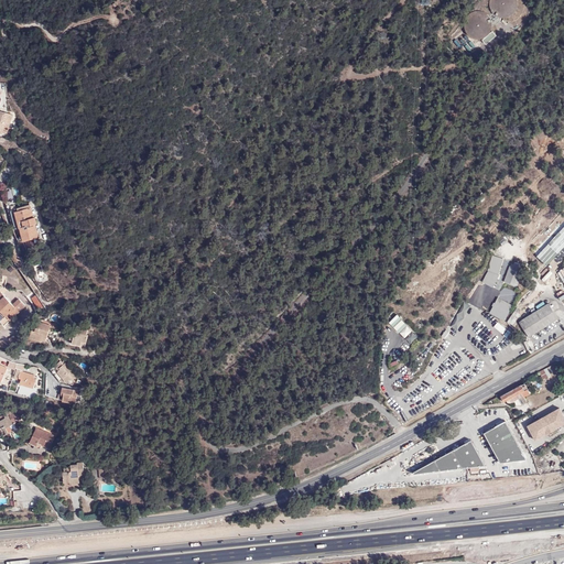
[(502,17),(506,17),(509,15),(512,14),(514,11),(516,9),(517,6),(517,2),(517,0),(489,0),(489,2),(489,6),(490,10),(492,12),(496,14),(499,17),(502,17)]
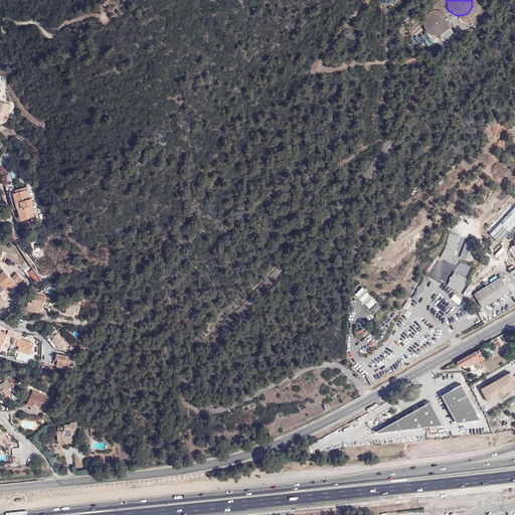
[(447,31),(449,28),(450,26),(450,23),(450,20),(449,18),(448,15),(446,13),(444,11),(441,10),(438,9),(436,9),(433,10),(430,11),(427,13),(425,15),(424,18),(423,20),(423,23),(424,26),(425,29),(426,31),(428,33),(432,34),(434,35),(437,35),(440,35),(442,34),(445,33),(447,31)]
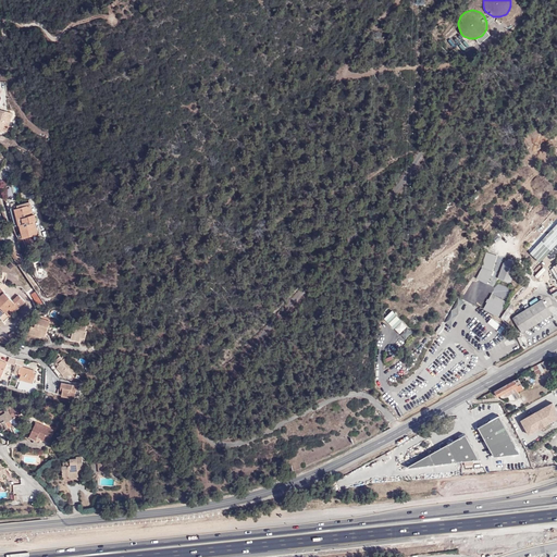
[(463,40),(457,47),(463,51),(469,45),(463,40)]
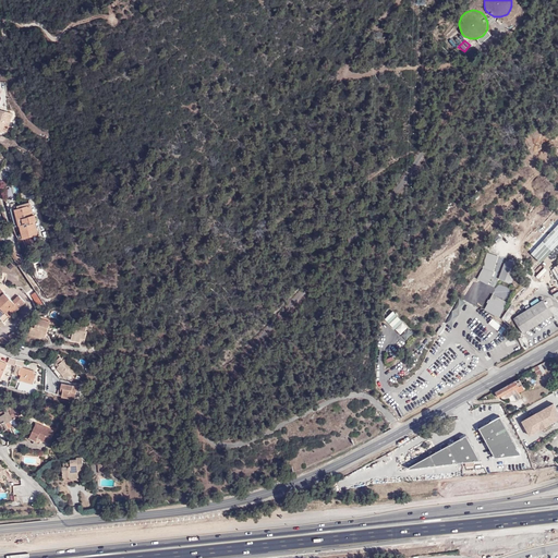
[(13,114),(1,111),(1,113),(0,112),(0,131),(2,133),(5,125),(10,126),(13,114)]
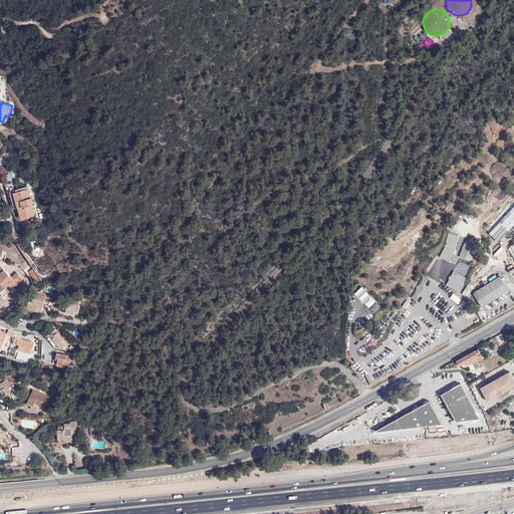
[(33,204),(32,200),(31,200),(30,198),(27,187),(10,192),(15,209),(18,208),(22,220),(35,216),(32,204),(33,204)]
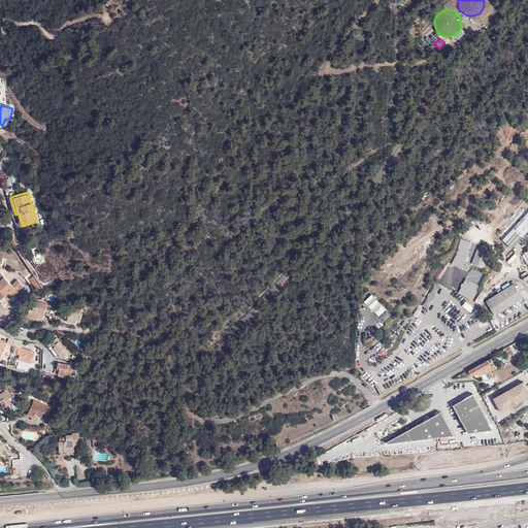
[(488,209),(485,211),(492,221),(495,218),(488,209)]
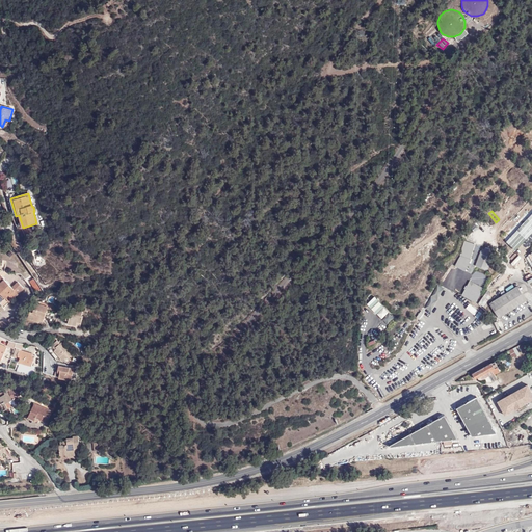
[(520,228),(508,238),(511,240),(523,230),(520,228)]
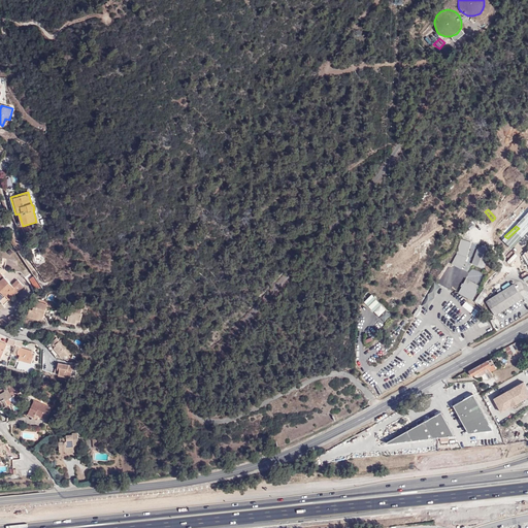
[(461,268),(466,258),(471,241),(461,238),(456,254),(452,264),(461,268)]
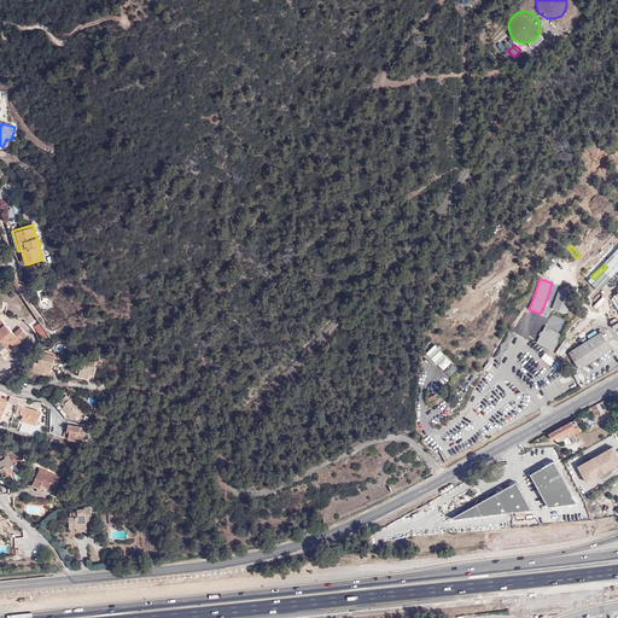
[(559,296),(555,308),(565,312),(572,291),(564,287),(563,292),(559,291),(557,296),(559,296)]
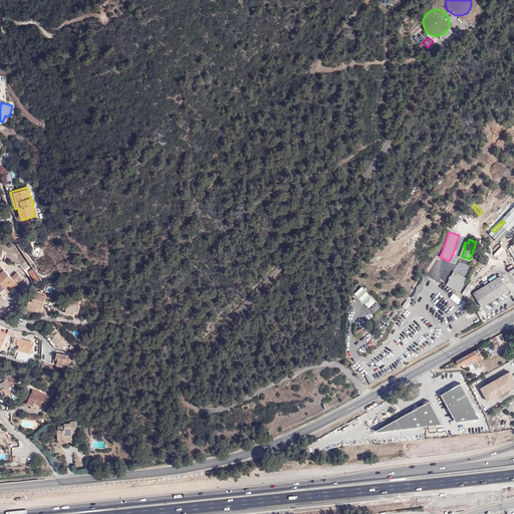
[(498,239),(490,247),(494,250),(501,241),(498,239)]
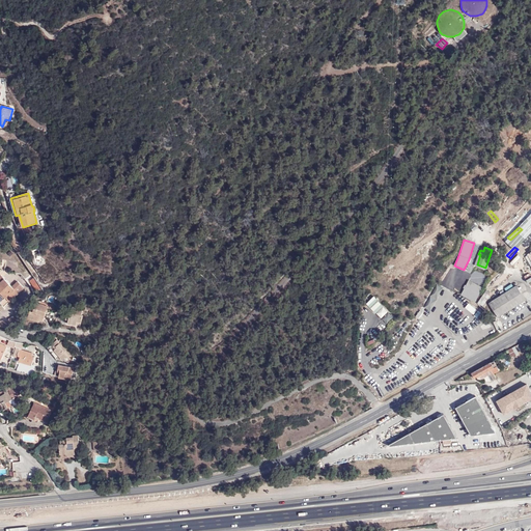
[(491,263),(486,267),(491,272),(495,268),(491,263)]
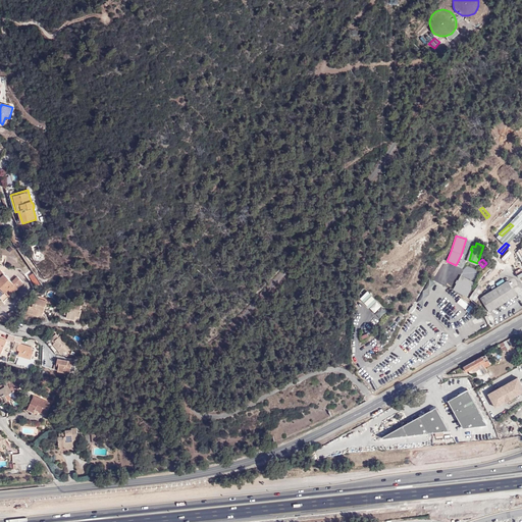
[(475,279),(479,270),(469,266),(465,275),(475,279)]
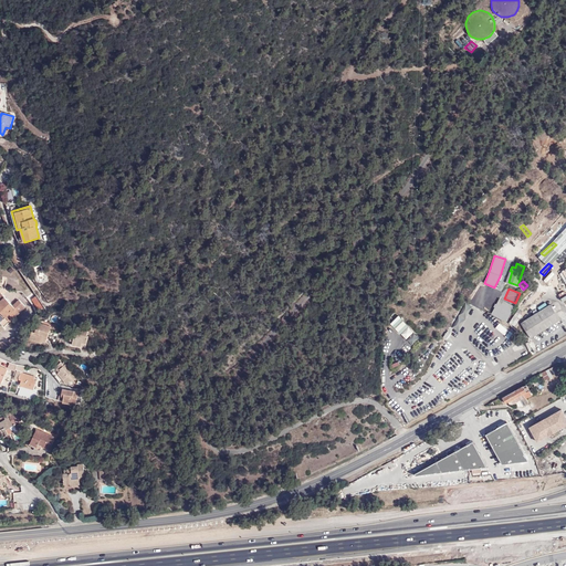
[(0,296),(0,322),(4,327),(25,307),(19,300),(13,305),(2,294),(0,296)]
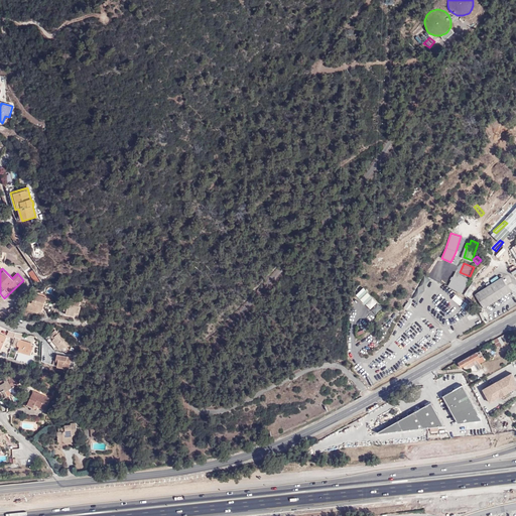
[(470,278),(456,271),(448,285),(463,292),(470,278)]
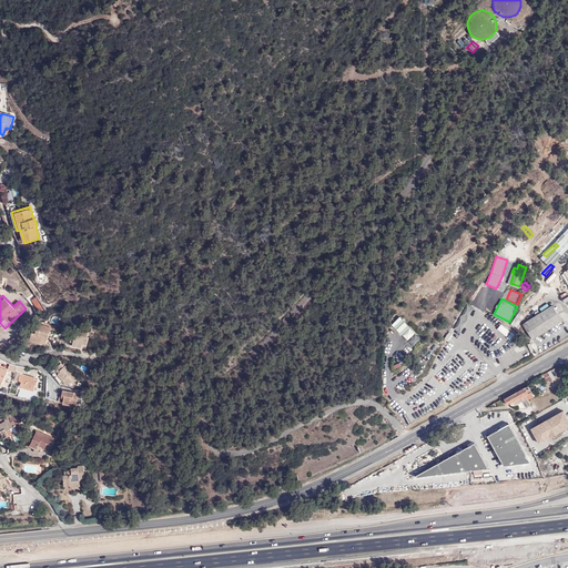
[(40,311),(44,308),(39,300),(34,303),(40,311)]
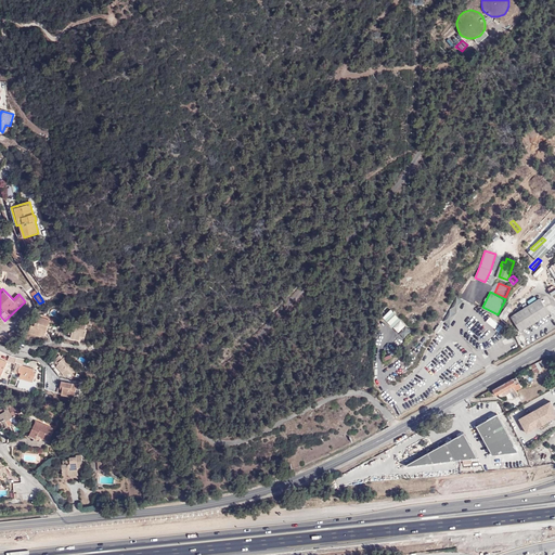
[(451,325),(463,300),(455,297),(443,322),(451,325)]
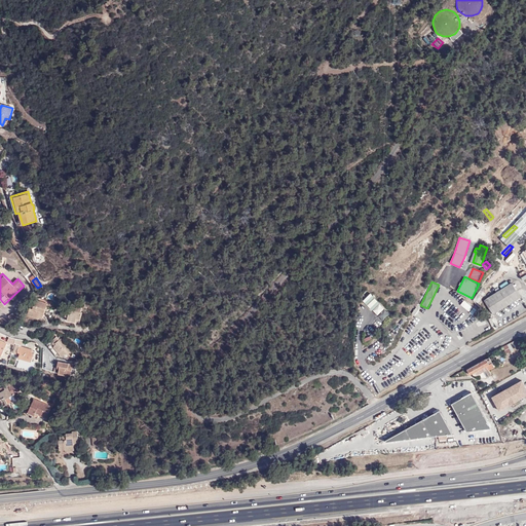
[(522,296),(513,283),(484,300),(493,314),(522,296)]
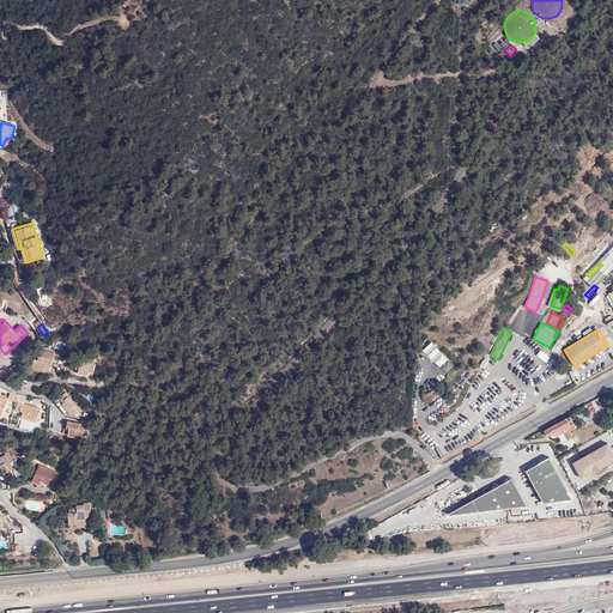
[(444,374),(453,365),(434,344),(424,352),(444,374)]
